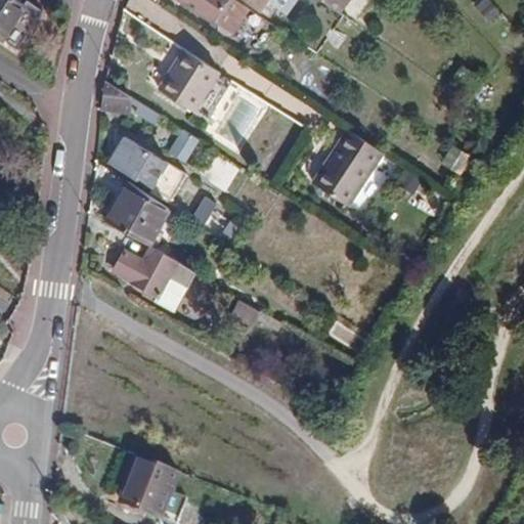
[(15,0),(0,0),(0,39),(2,41),(25,6),(23,4),(15,0)]
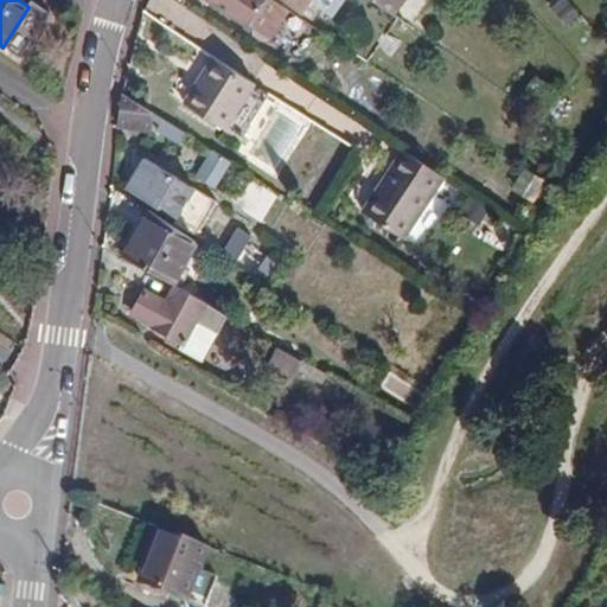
[(26,5),(29,7),(2,48),(18,58),(49,13),(30,0),(26,5)]
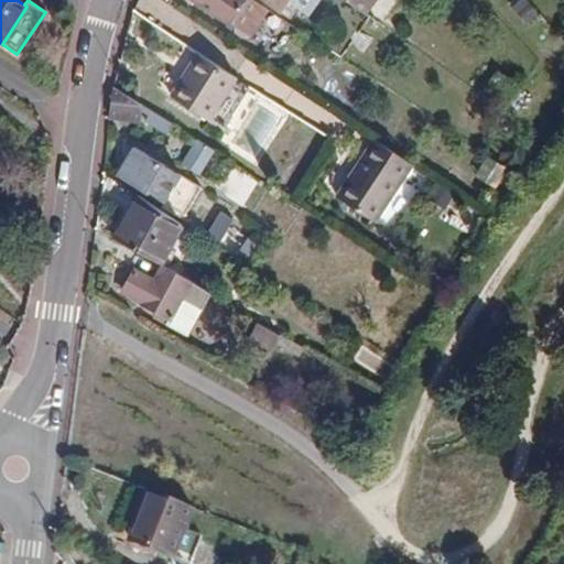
[(194,0),(229,23),(242,0),(194,0)]
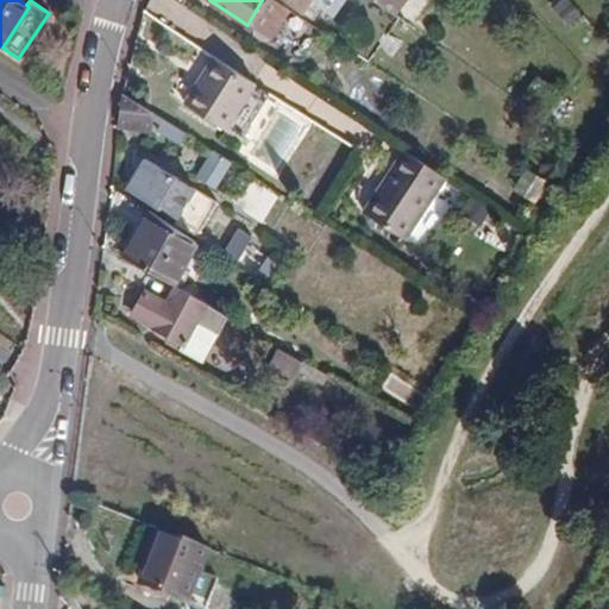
[(271,39),(289,12),(271,0),(262,0),(248,25),(271,39)]
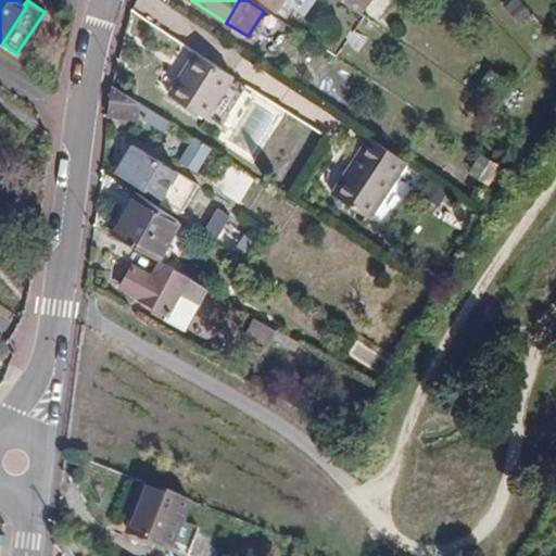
[(285,0),(263,0),(277,11),(285,0)]
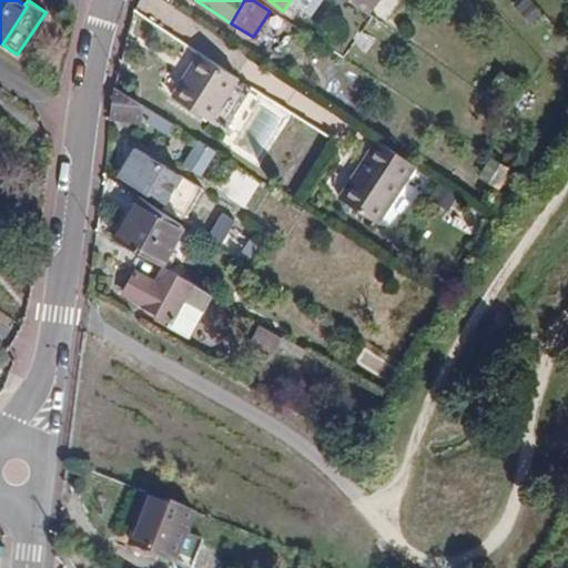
[(375,0),(350,0),(367,12),(375,0)]
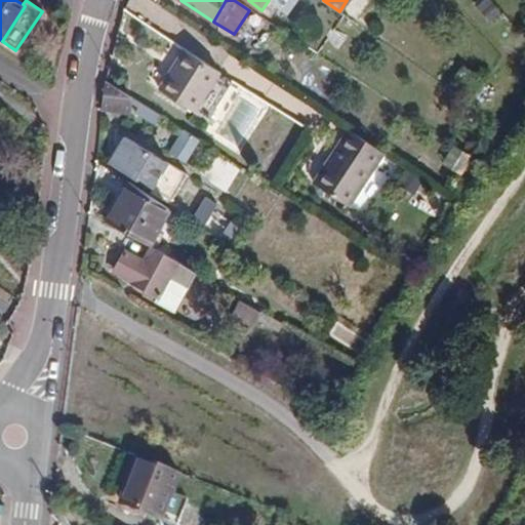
[(481,0),(478,3),(491,18),(500,11),(490,0),(481,0)]
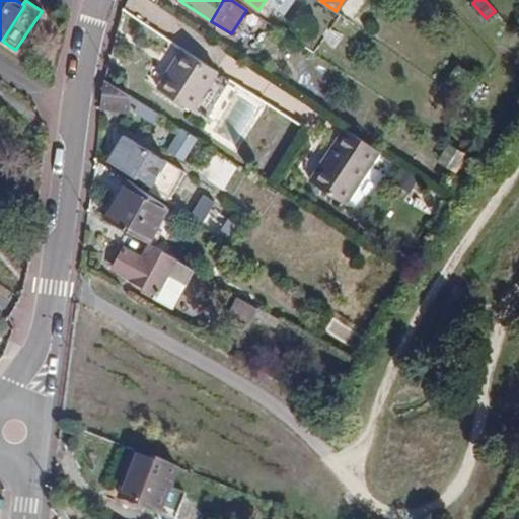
[(216,66),(184,45),(181,48),(198,59),(214,69),(216,66)]
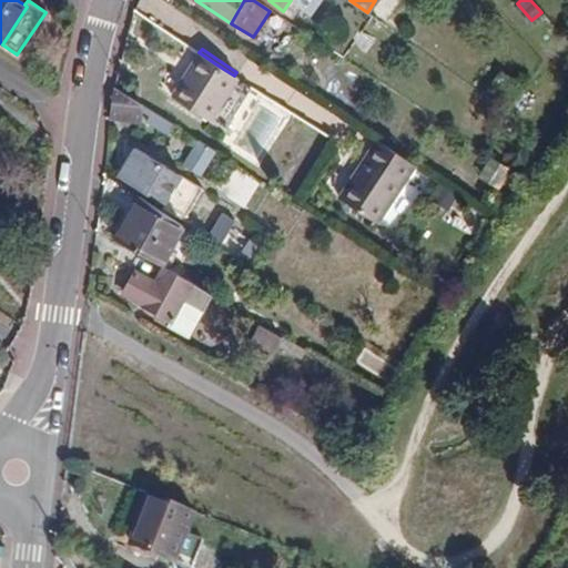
[(234,75),(216,64),(199,52),(184,77),(220,99),(234,75)]
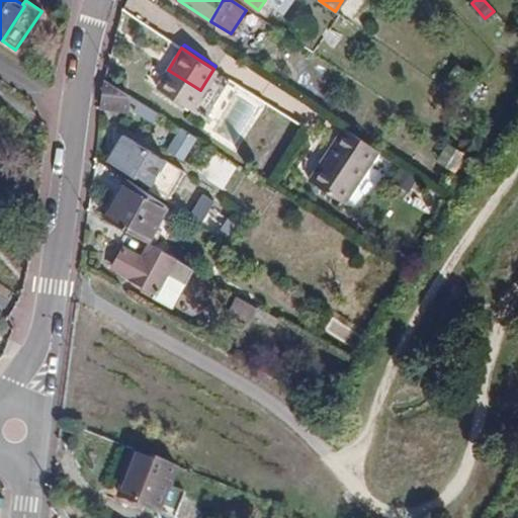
[(190,106),(200,90),(168,70),(158,85),(190,106)]
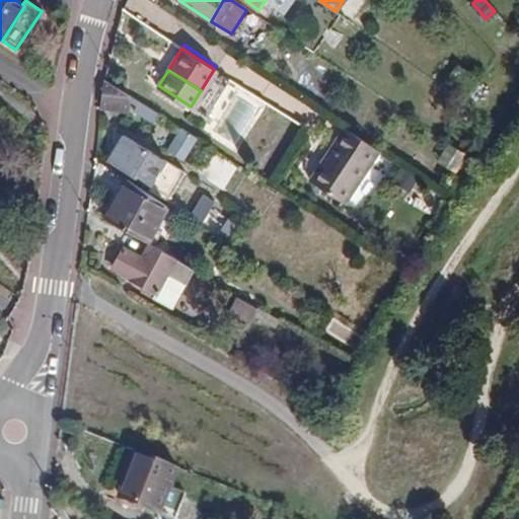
[(101,107),(129,109),(130,101),(130,95),(104,79),(101,107)]
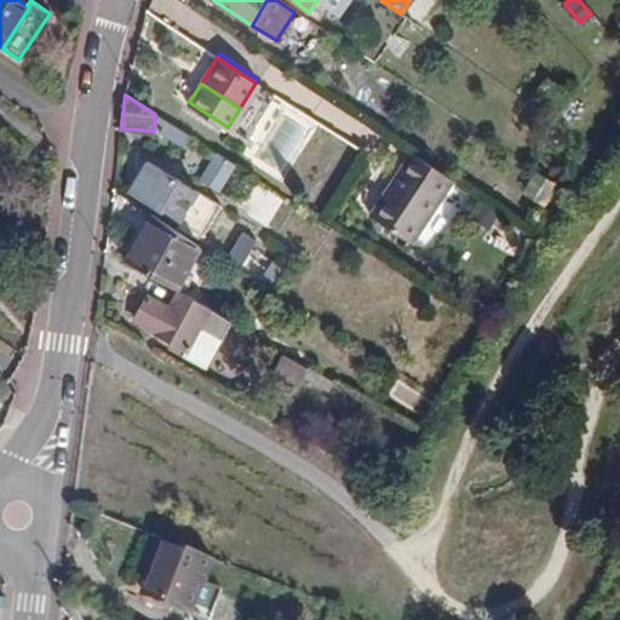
[(189,136),(155,114),(155,121),(164,126),(160,131),(181,147),(189,136)]
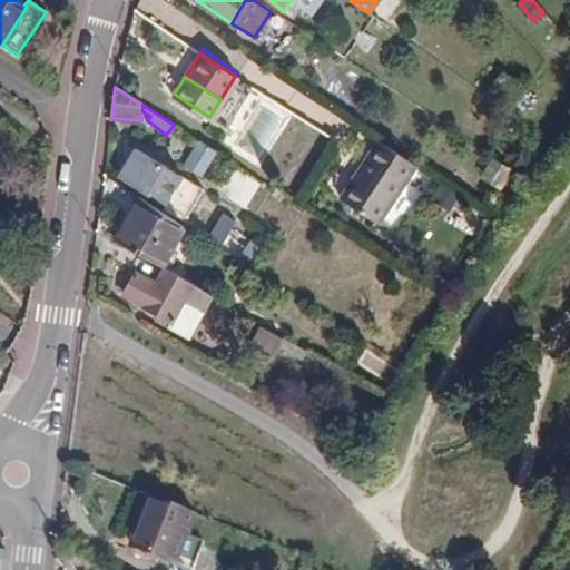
[(401,183),(415,161),(377,138),(364,158),(401,183)]
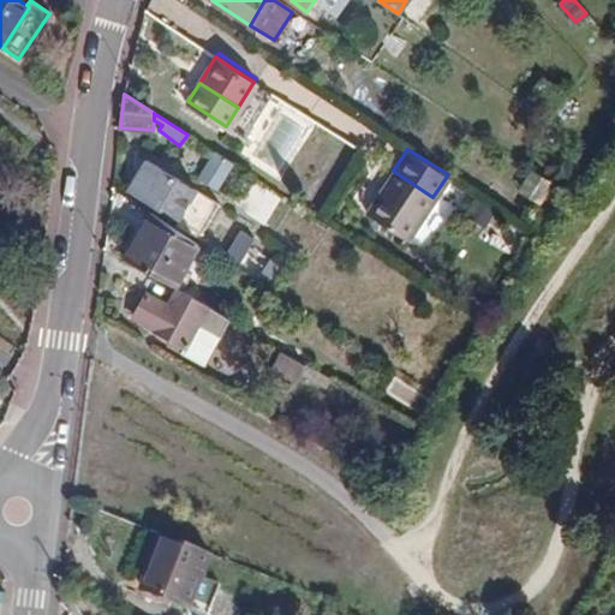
[(201,177),(216,186),(232,163),(216,153),(201,177)]
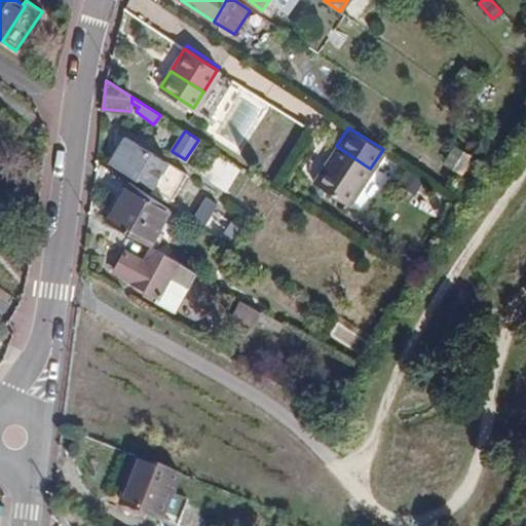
[(112,164),(173,201),(187,175),(127,138),(112,164)]
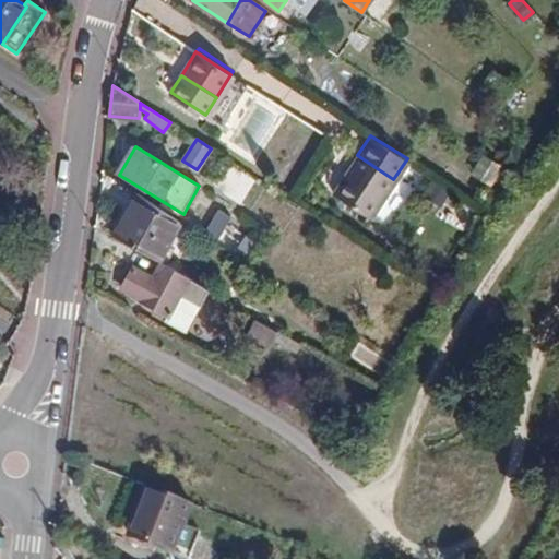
[(471,173),(491,185),(504,164),(484,152),(471,173)]
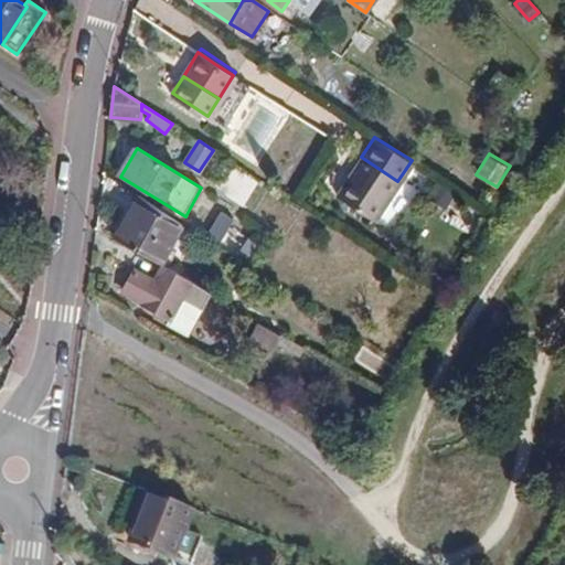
[(382,202),(397,181),(361,157),(345,179),(352,183),(382,202)]
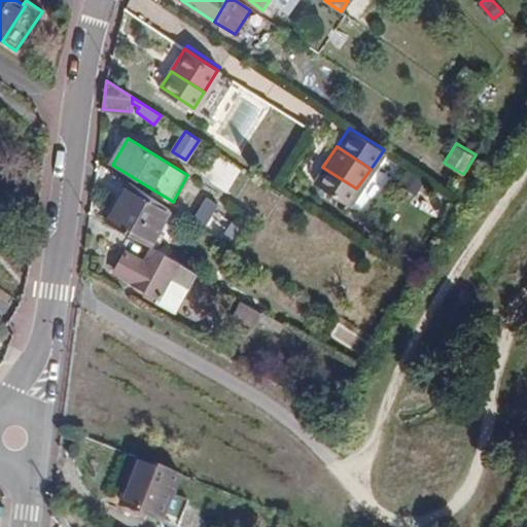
[(226,192),(241,169),(216,153),(202,177),(226,192)]
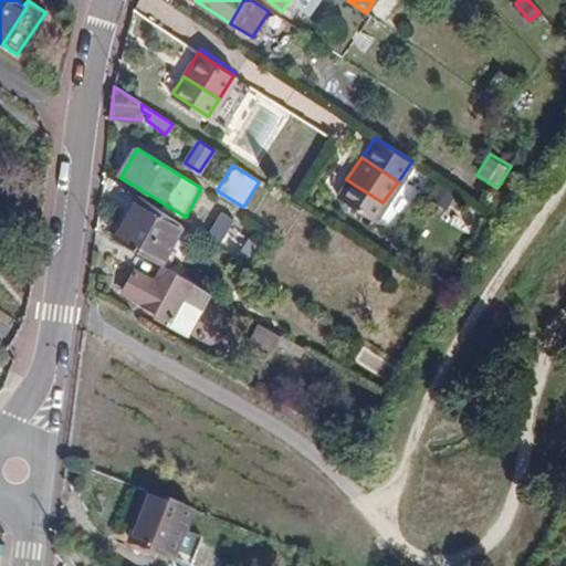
[(383,202),(353,184),(346,179),(338,191),(374,217),(383,202)]
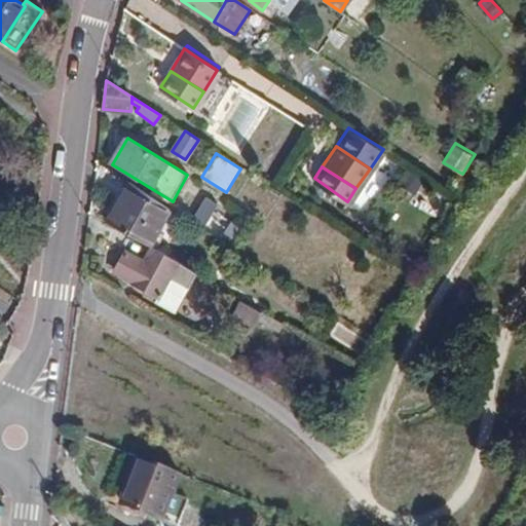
[(171,209),(128,181),(105,222),(149,247),(171,209)]
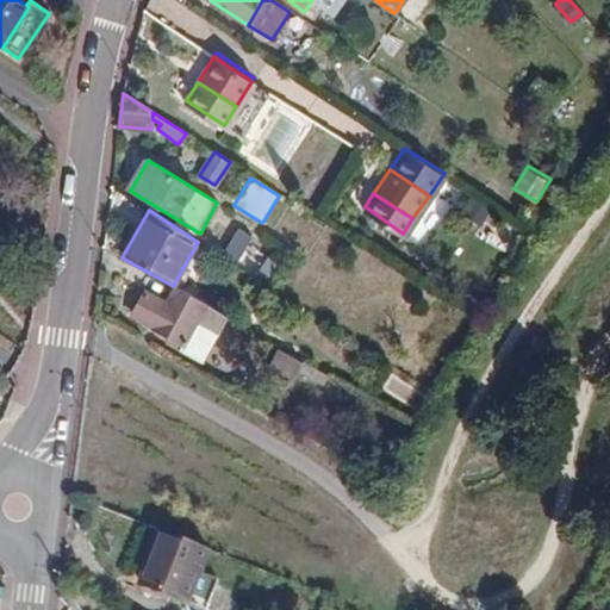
[(238,230),(222,257),(235,266),(251,240),(238,230)]
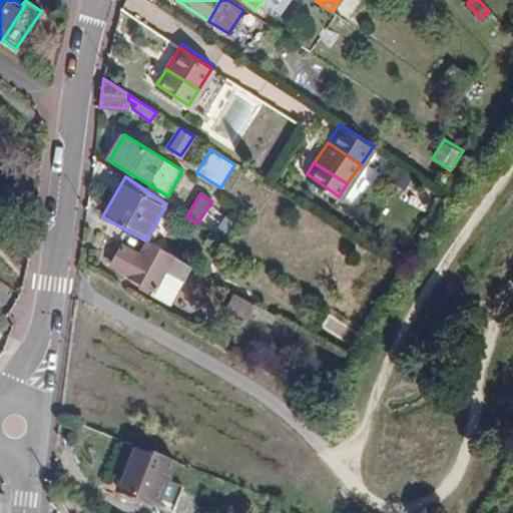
[(215,231),(226,237),(235,223),(225,216),(215,231)]
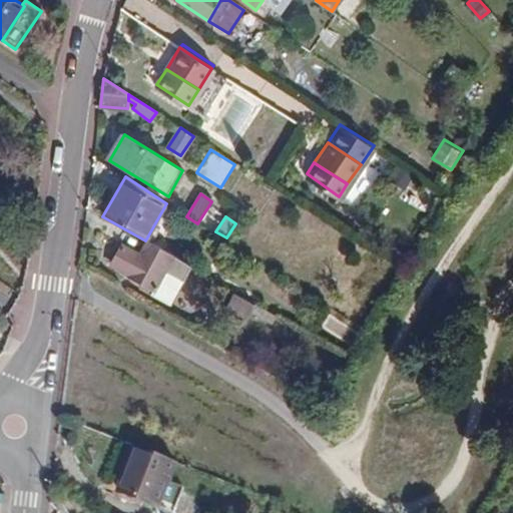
[(143,288),(170,305),(191,268),(146,241),(139,254),(121,243),(110,265),(129,277),(131,274),(145,283),(143,288)]
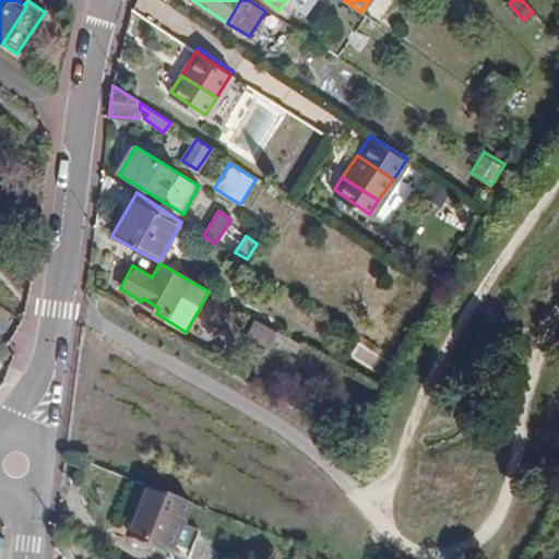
[(256,319),(245,339),(252,343),(263,323),(256,319)]
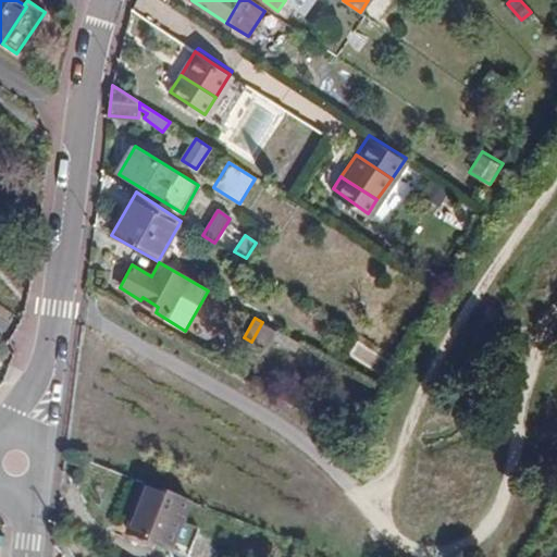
[(272,337),(295,350),(299,344),(262,322),(251,342),(264,349),(272,337)]
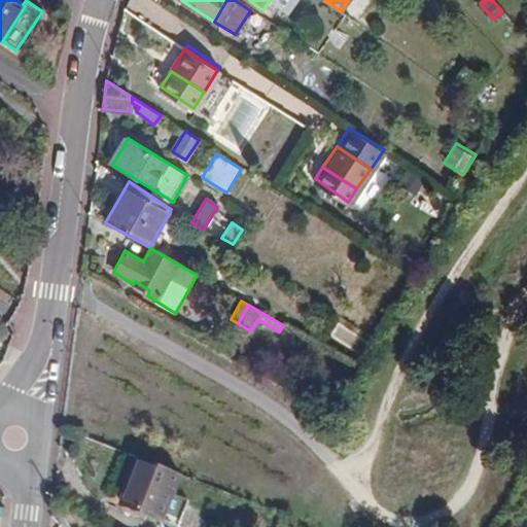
[(118,504),(162,521),(181,475),(137,457),(118,504)]
